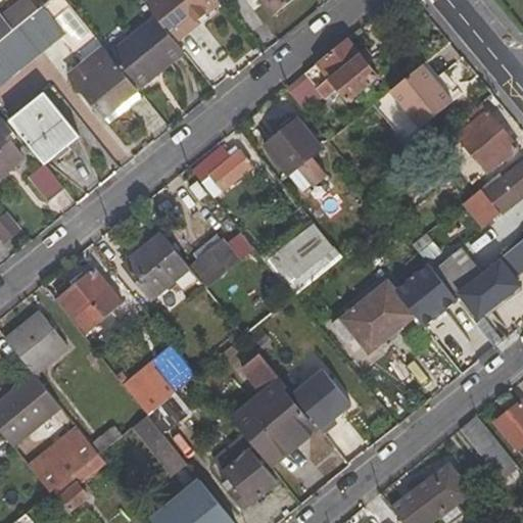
[(39,10),(30,0),(19,0),(2,14),(14,31),(39,10)]
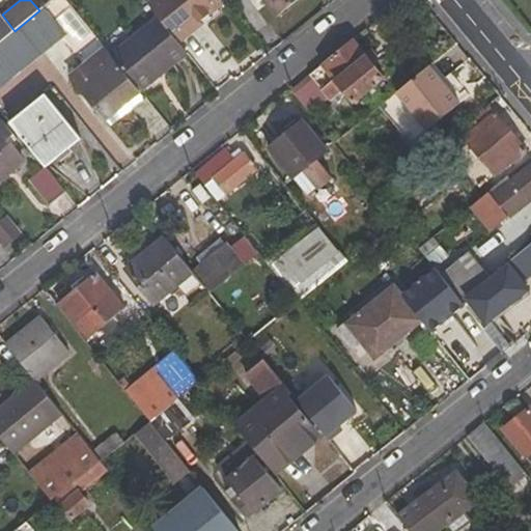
[(223,0),(154,0),(148,5),(157,16),(179,43),(192,33),(190,31),(225,2),(223,0)]
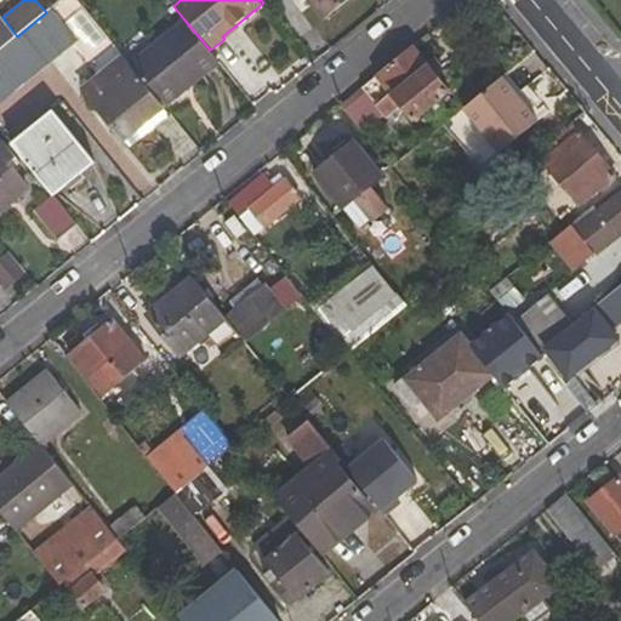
[(307,0),(325,21),(349,0),(307,0)]
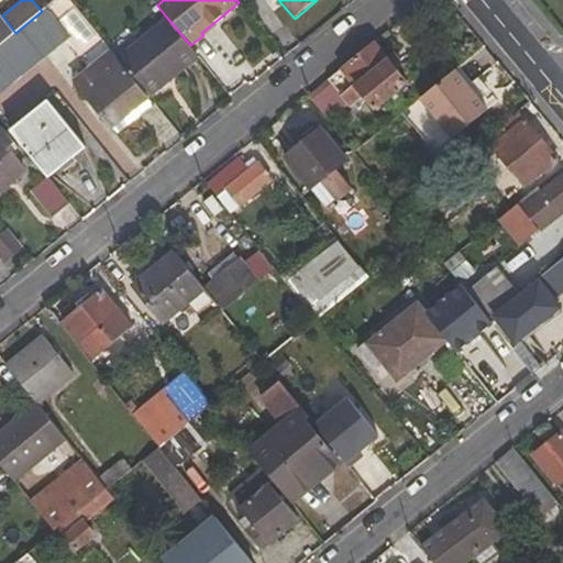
[(54,50),(70,36),(47,8),(42,11),(15,33),(36,58),(51,46),(54,50)]
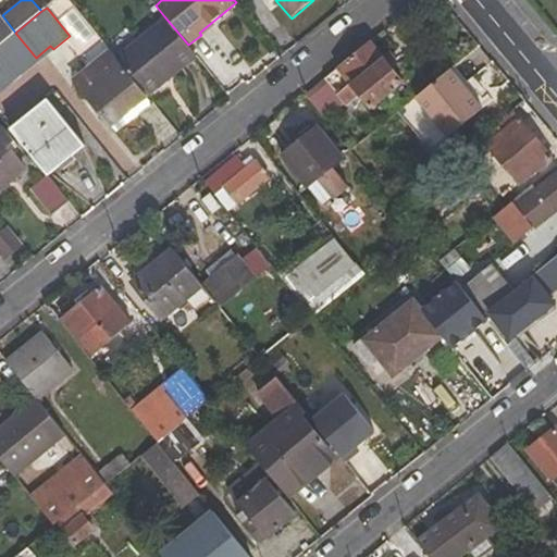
[(0,44),(15,33),(2,15),(0,12),(0,44)]
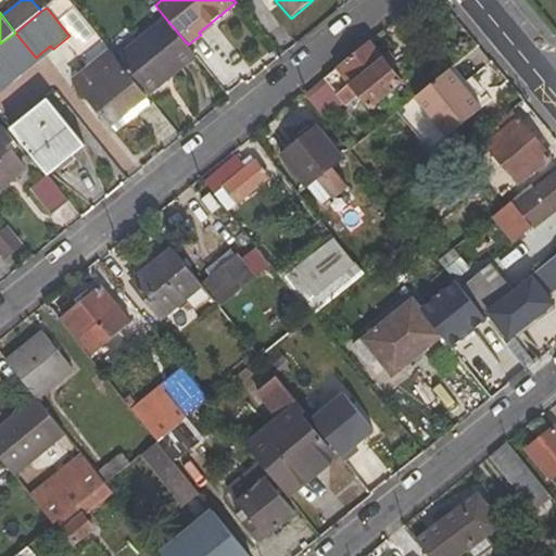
[(148,97),(198,57),(188,45),(164,16),(115,58),(148,97)]
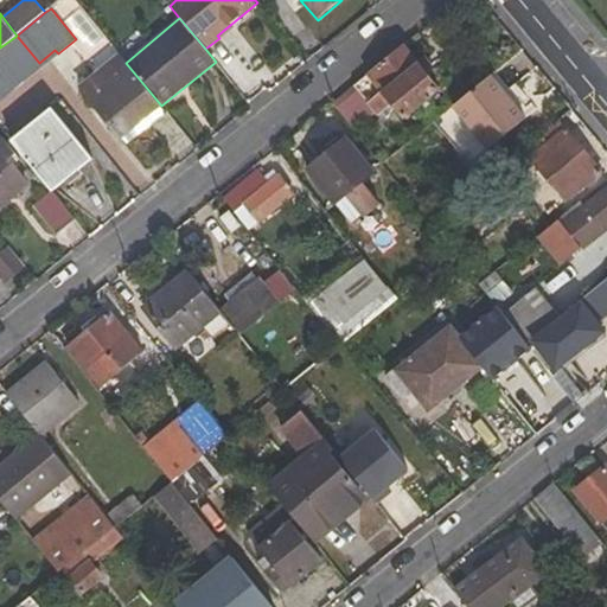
[(39,63),(17,36),(0,48),(0,102),(42,68),(39,63)]
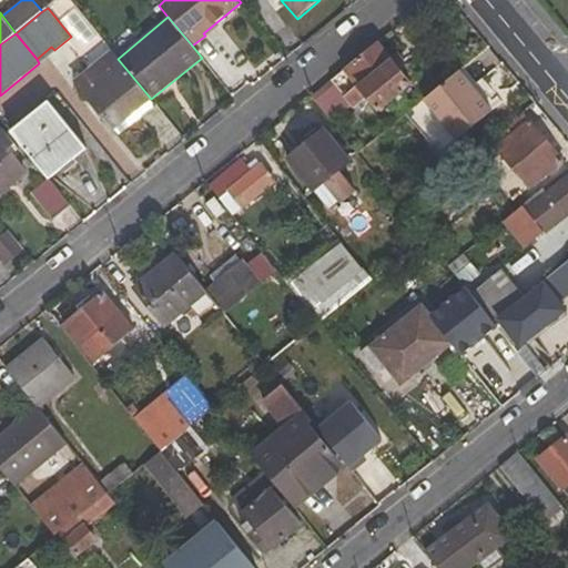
[(378,112),(412,84),(377,43),(311,95),(323,111),(344,97),(358,114),(372,104),(378,112)]
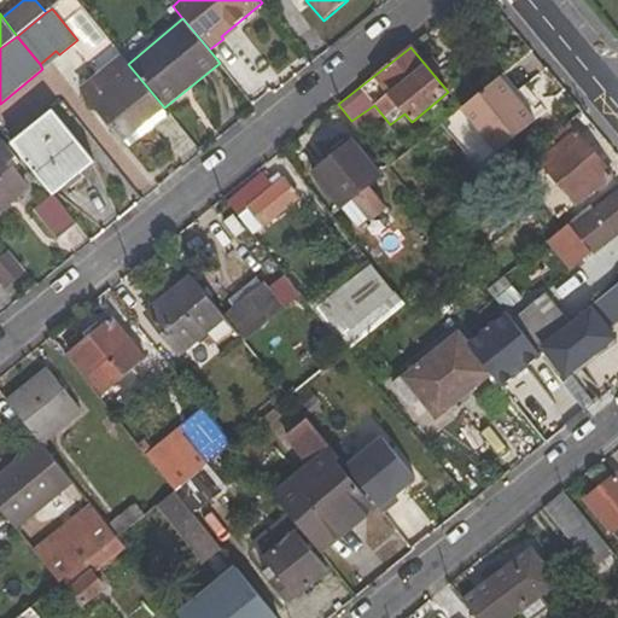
[(164,108),(128,64),(122,56),(82,88),(129,147),(169,115),(164,108)]
